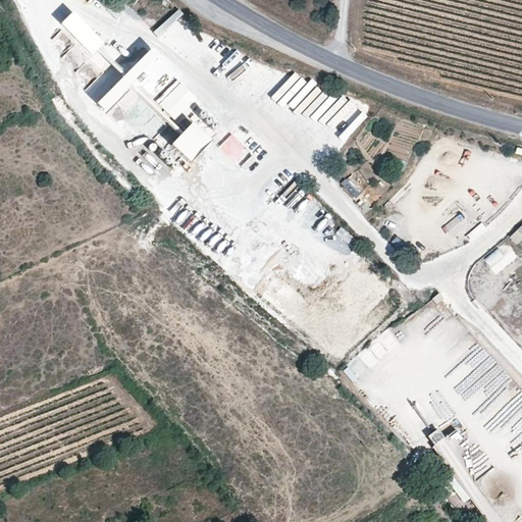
[(69,8),(56,21),(90,55),(103,43),(69,8)]
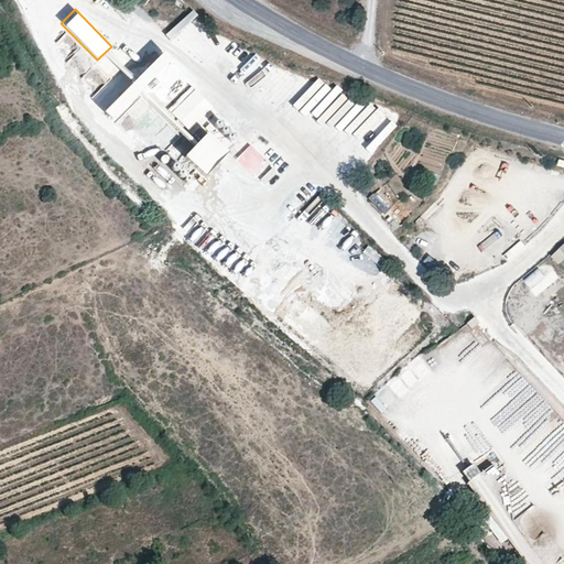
[(185,28),(197,15),(192,10),(165,35),(197,67),(202,62),(181,41),(190,32),(185,28)]
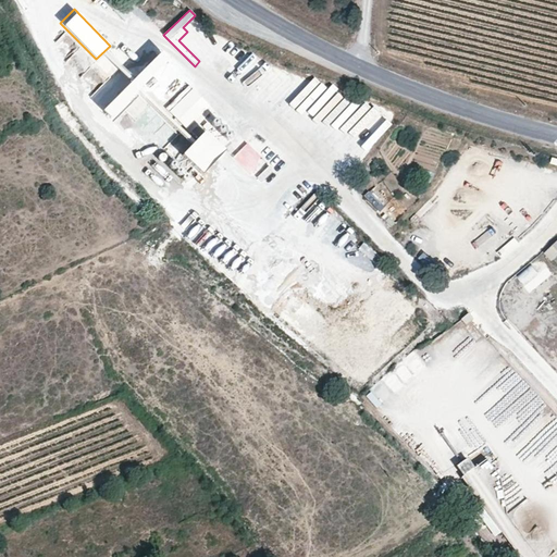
[(268,59),(242,85),(255,97),(280,71),(268,59)]
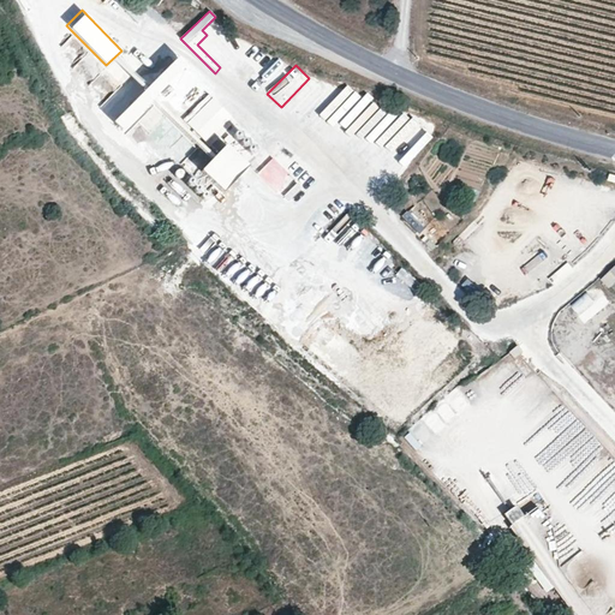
[(117,125),(148,95),(142,89),(111,118),(117,125)]
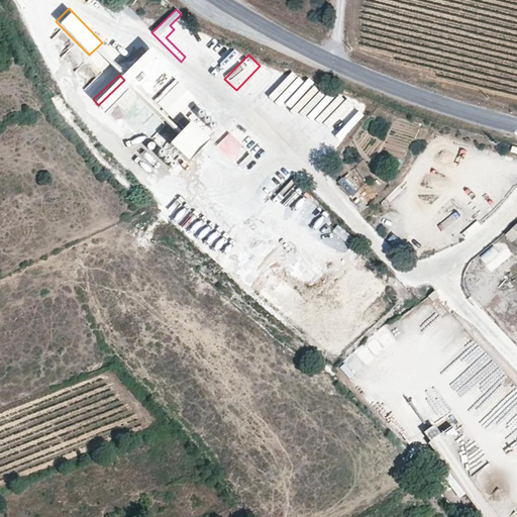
[(287,110),(309,85),(304,81),(282,105),(287,110)]
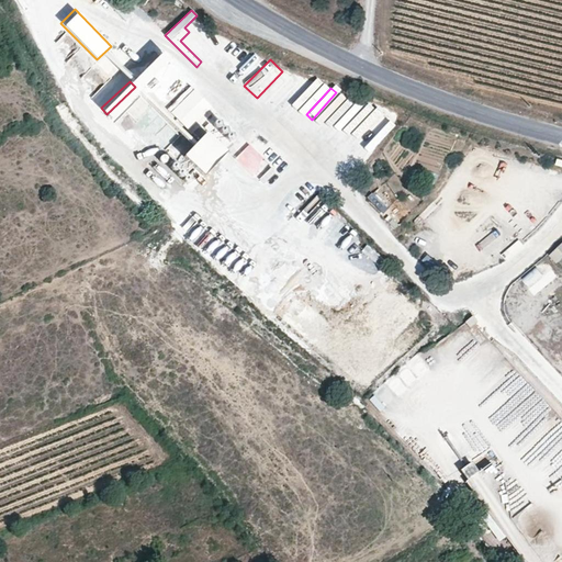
[(165,149),(184,171),(228,132),(206,109),(188,126),(203,144),(193,153),(179,136),(165,149)]
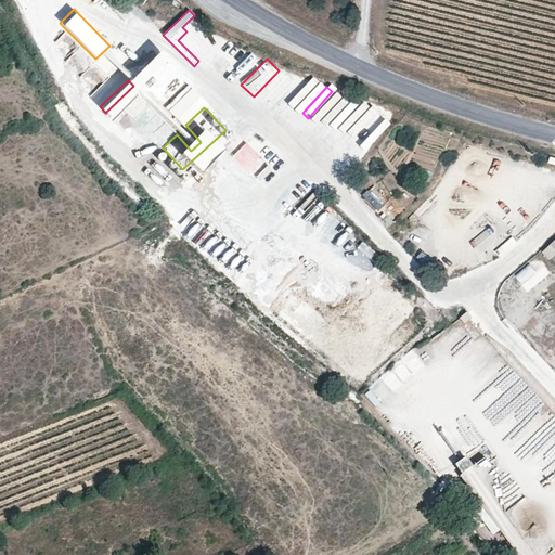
[(143,124),(154,115),(150,108),(138,117),(143,124)]
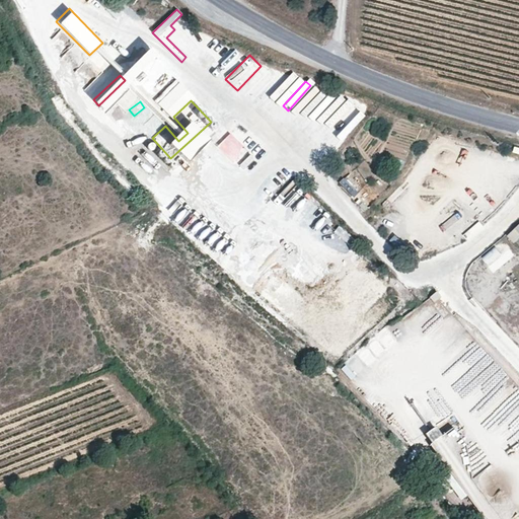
[(233,163),(246,150),(229,132),(216,145),(233,163)]
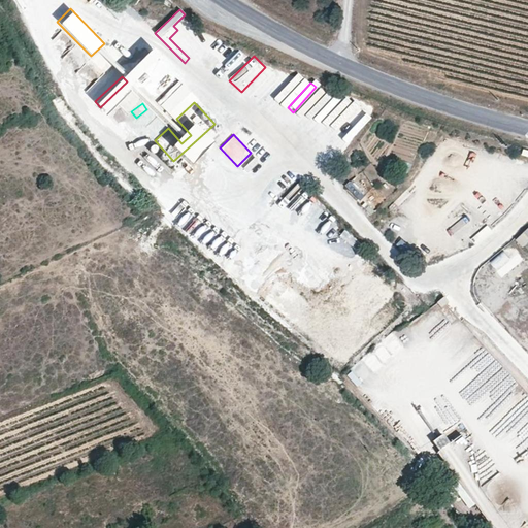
[(248,172),(259,161),(254,156),(242,167),(248,172)]
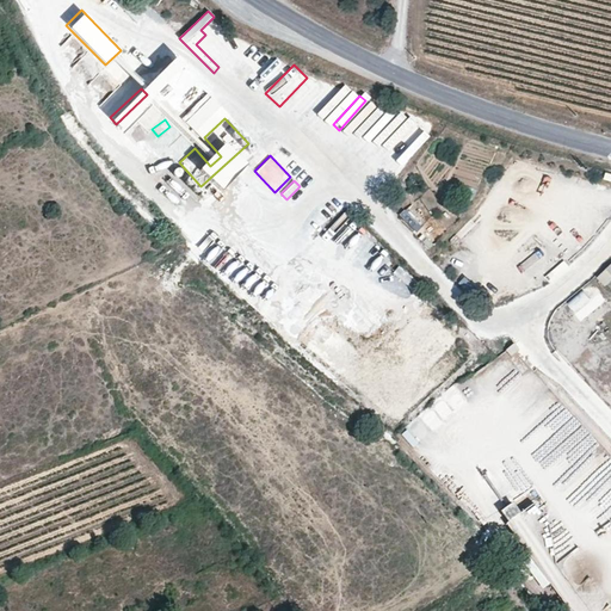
[(414,232),(421,224),(406,209),(399,216),(414,232)]
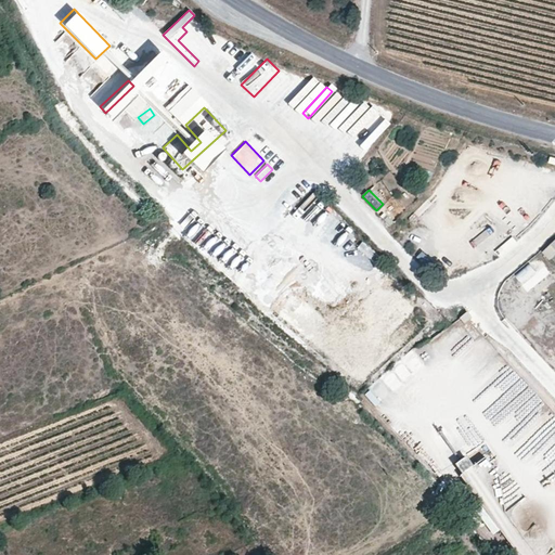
[(554,237),(542,250),(549,258),(554,252),(554,237)]
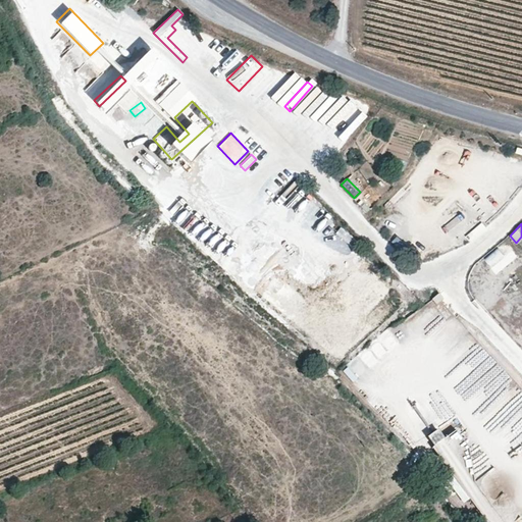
[(230,258),(244,245),(237,238),(223,250),(230,258)]
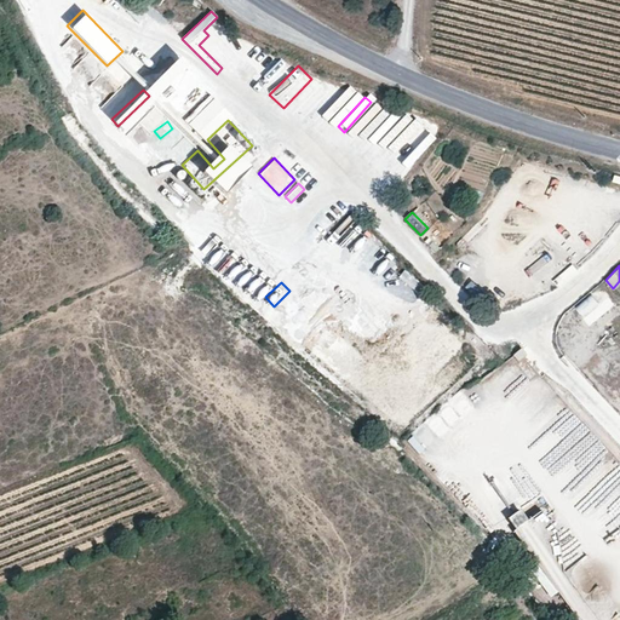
[(591,296),(577,309),(585,317),(600,304),(591,296)]
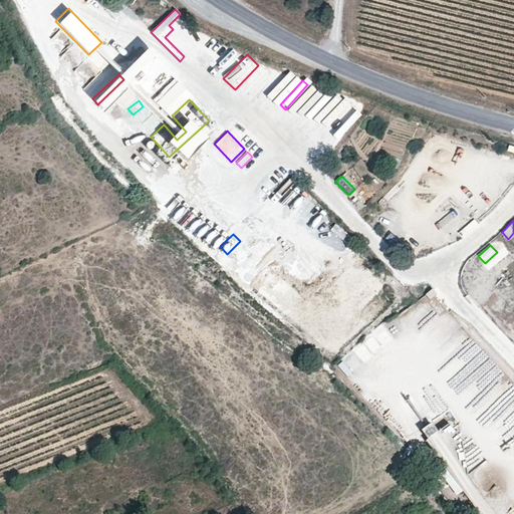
[(290,289),(296,296),(309,286),(304,279),(290,289)]
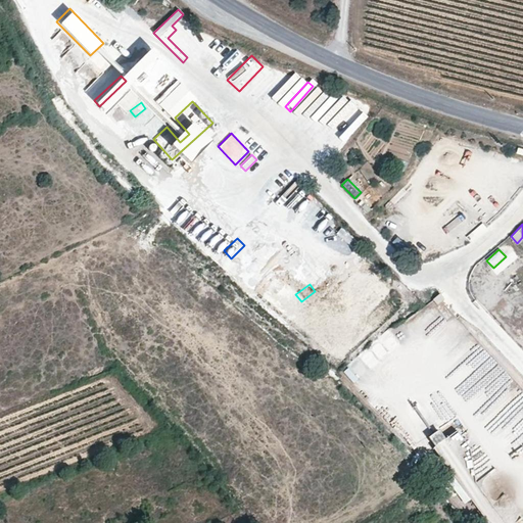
[(440,294),(434,299),(438,304),(444,299),(440,294)]
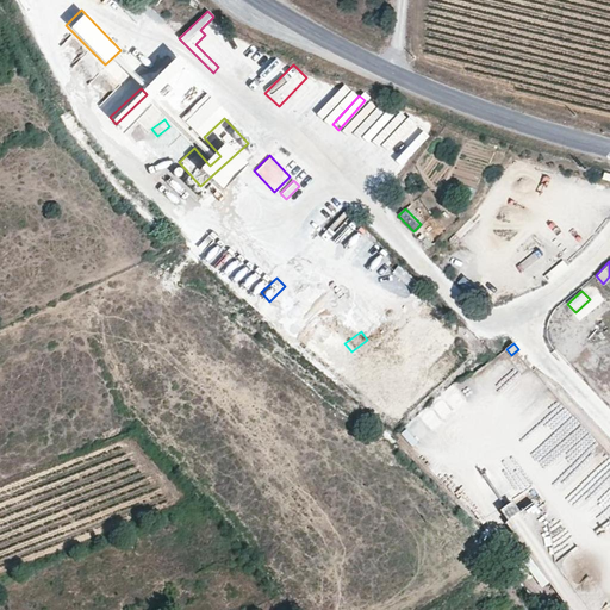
[(505,518),(516,511),(509,502),(498,509),(505,518)]
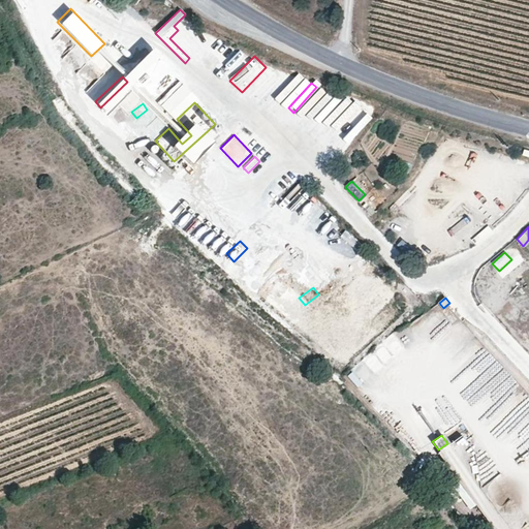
[(462,438),(456,442),(461,450),(467,446),(462,438)]
